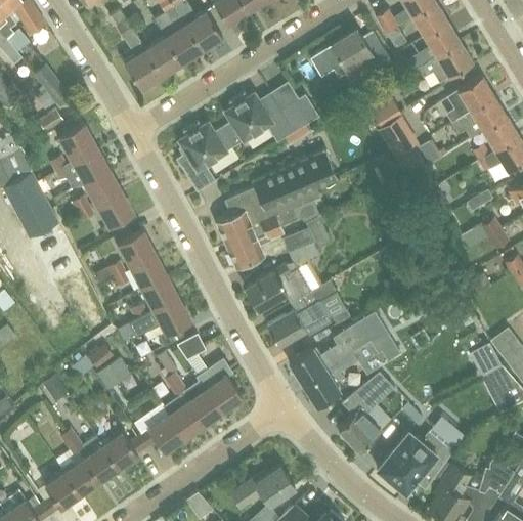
[(23,0),(0,0),(0,2),(9,14),(13,10),(31,35),(46,24),(29,0),(23,0)]
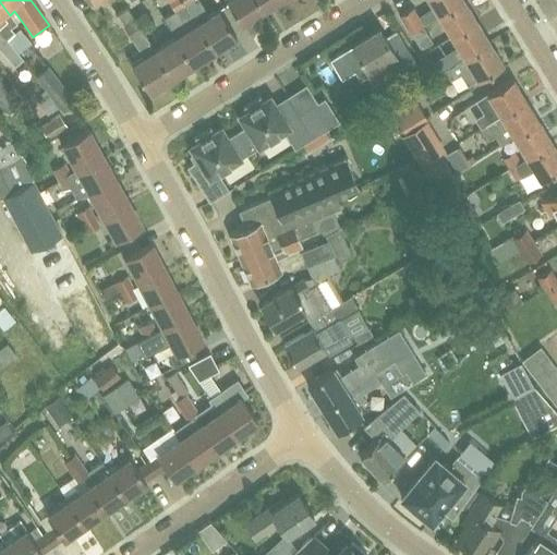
[(88,0),(96,10),(109,0),(88,0)]
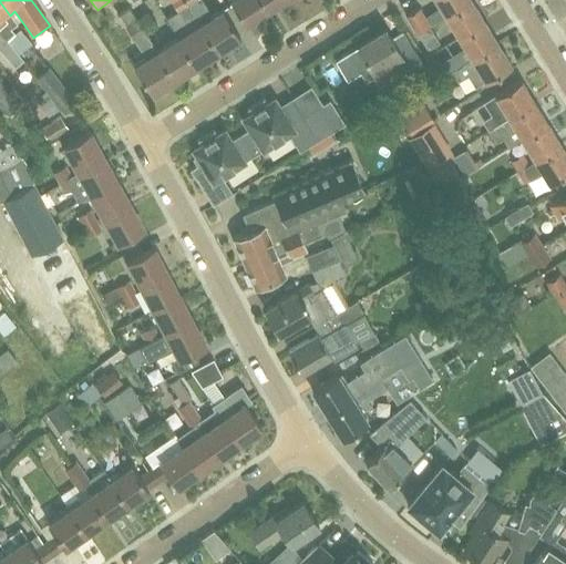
[(191,33),(179,40),(196,68),(218,53),(189,7),(185,0),(174,0),(171,2),(191,33)]
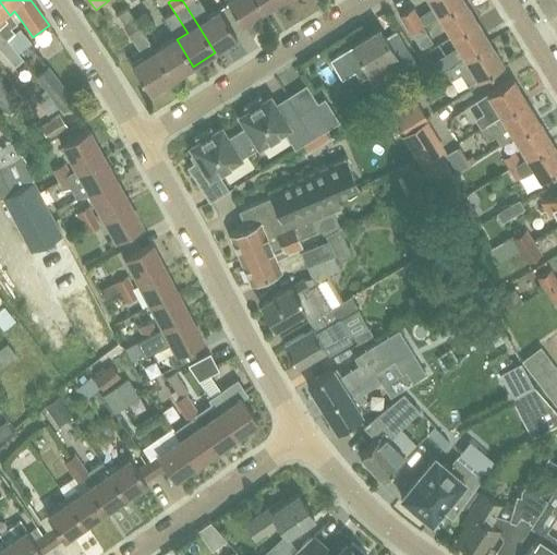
[(182,0),(186,7),(215,52),(237,39),(220,12),(208,19),(197,1),(196,0),(182,0)]
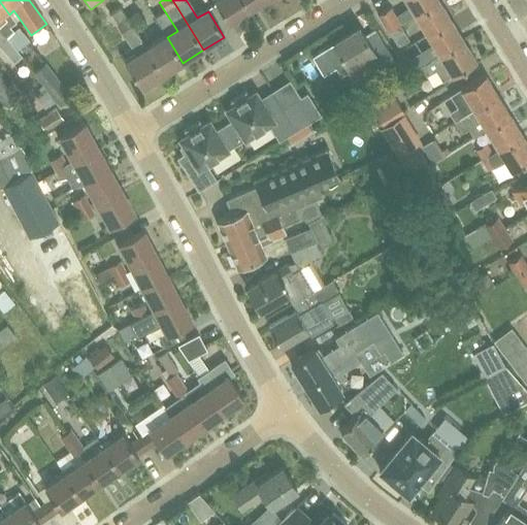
[(229,24),(250,11),(241,0),(219,0),(216,2),(229,24)]
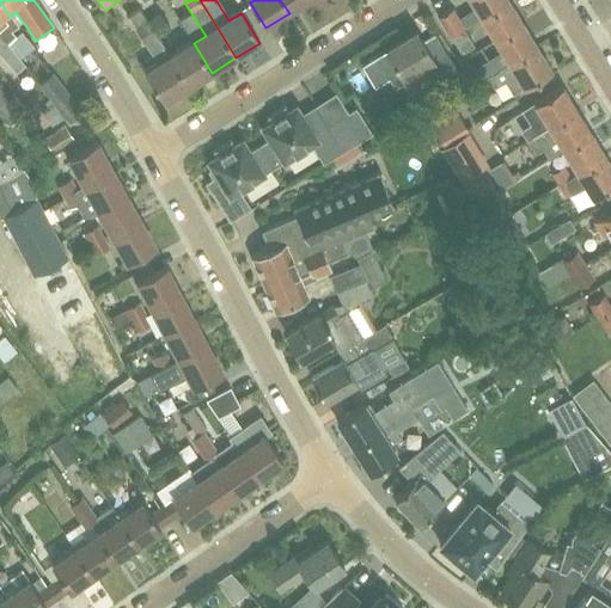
[(280,0),(289,13),(310,0),(280,0)]
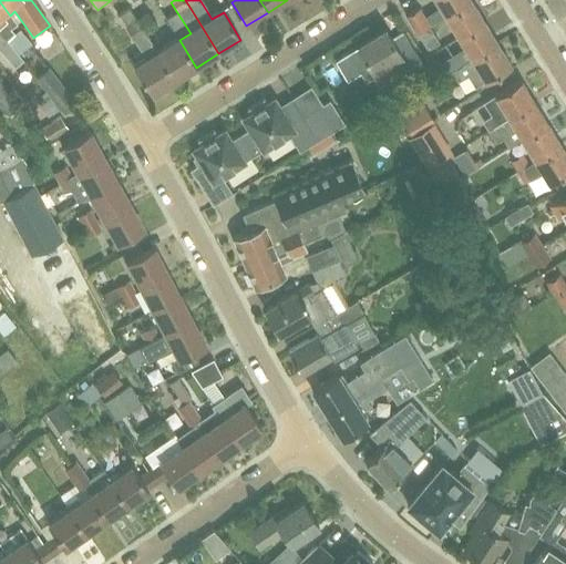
[(435,0),(446,18),(472,2),(470,0),(435,0)]
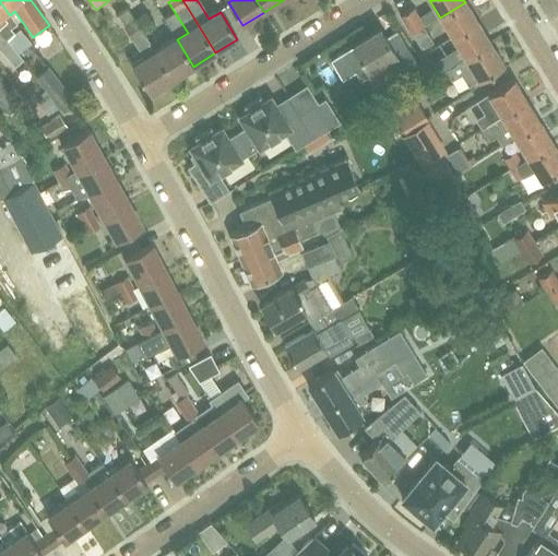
[(0,2),(0,33),(8,42),(14,35),(11,31),(18,26),(10,15),(0,2)]
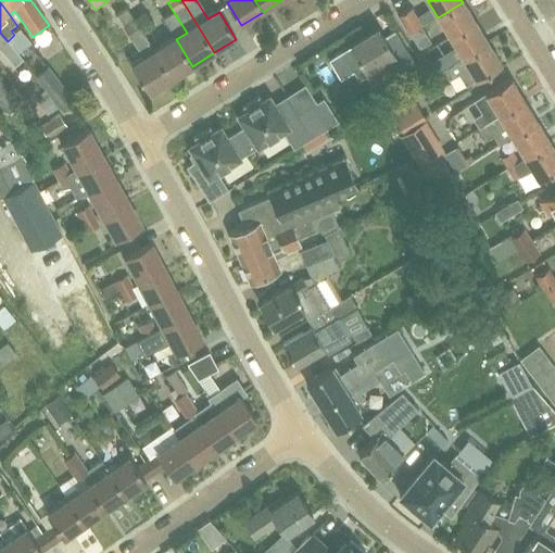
[(463,2),(438,17),(451,38),(476,23),(463,2)]
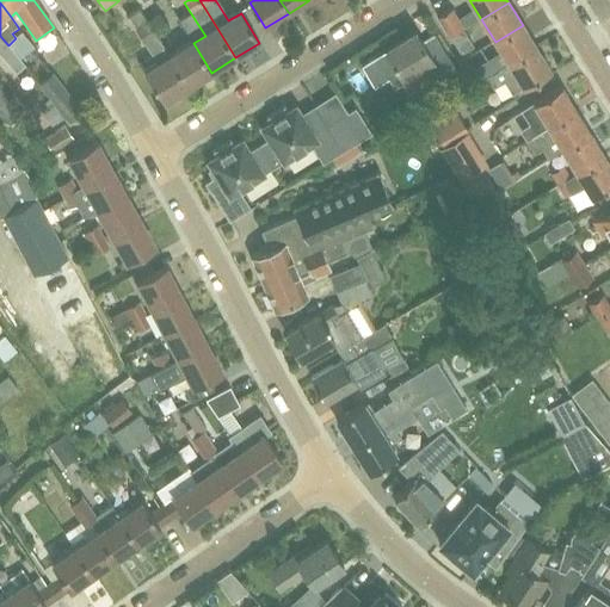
[(129,18),(147,47),(159,64),(146,73),(164,101),(188,87),(170,57),(158,39),(140,11),(129,18)]
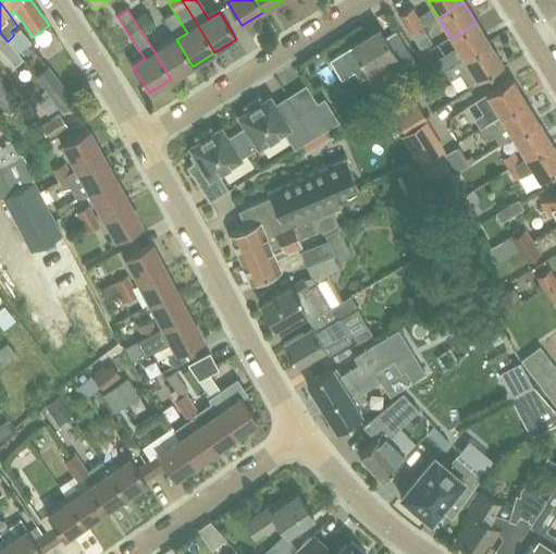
[(431,22),(425,12),(414,20),(417,26),(407,32),(409,36),(431,22)]
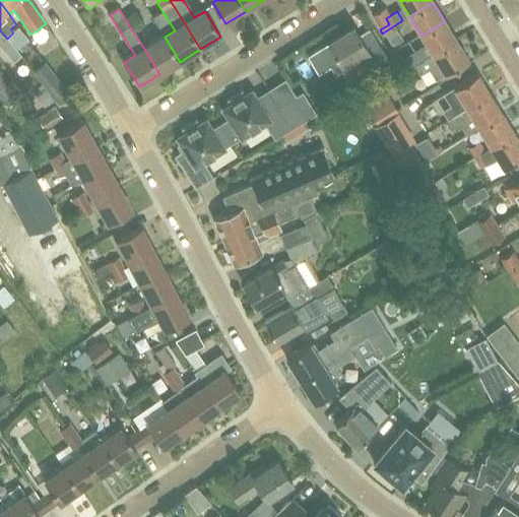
[(126,19),(134,34),(144,27),(135,14),(126,19)]
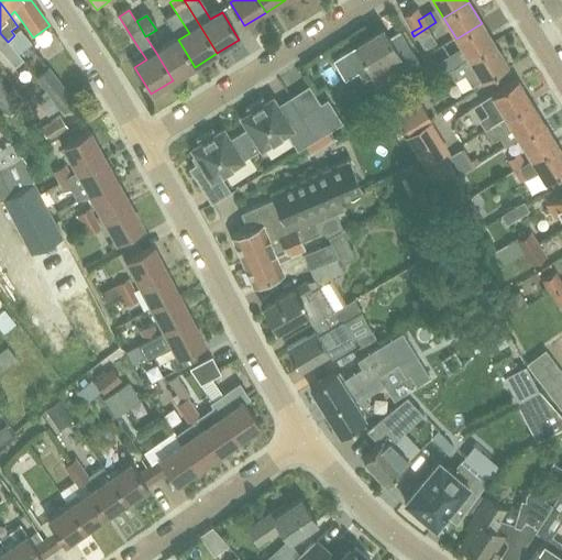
[(442,32),(436,22),(414,36),(425,52),(434,45),(431,39),(442,32)]
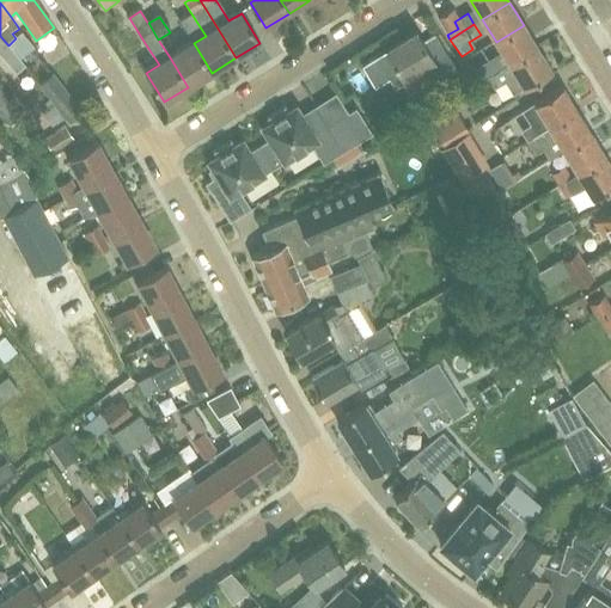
[(496,42),(511,65),(511,66),(538,49),(524,25),(496,42)]
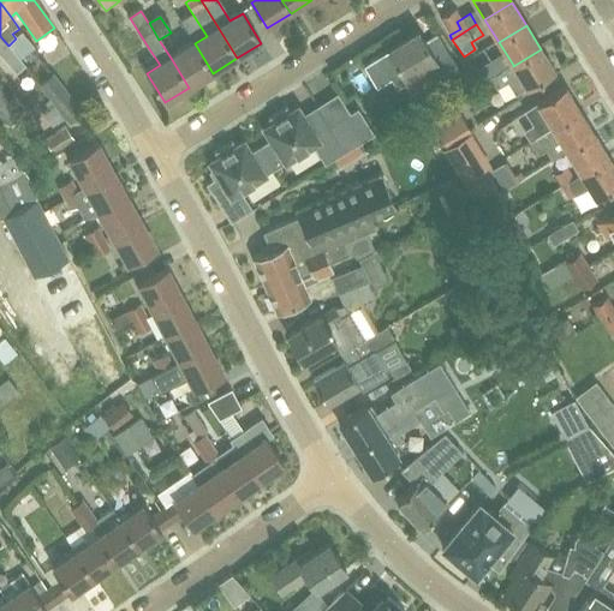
[(425,43),(418,34),(364,69),(377,90),(392,81),(398,90),(423,73),(430,83),(442,76),(447,83),(460,75),(436,36),(425,43)]
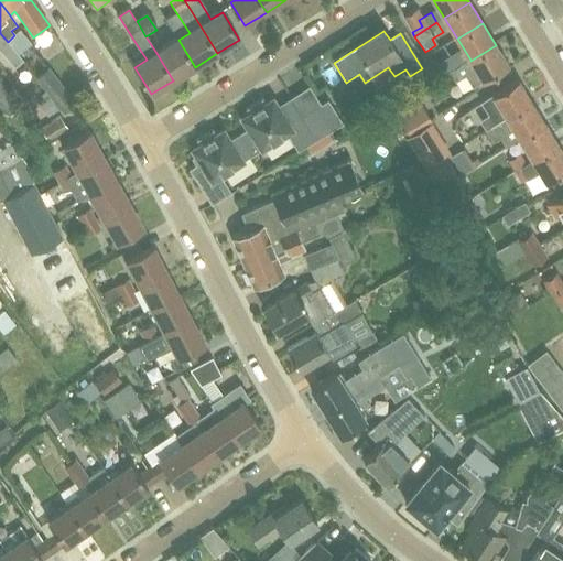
[(24,62),(8,42),(0,33),(0,50),(15,68),(24,62)]
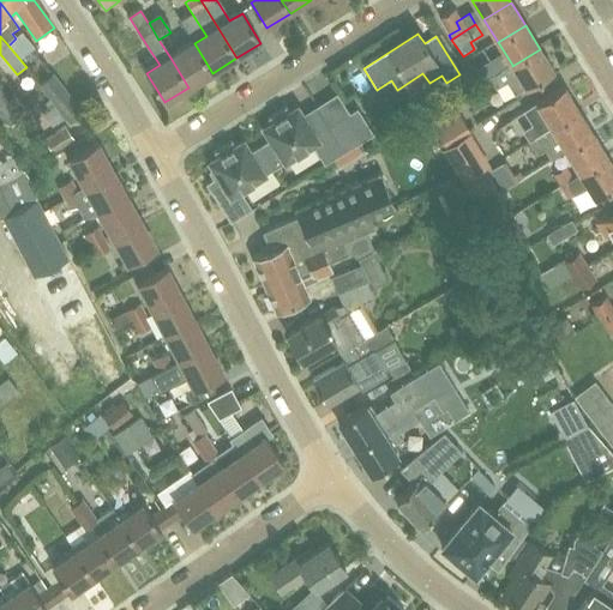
[(194,43),(170,58),(188,88),(212,73),(194,43)]
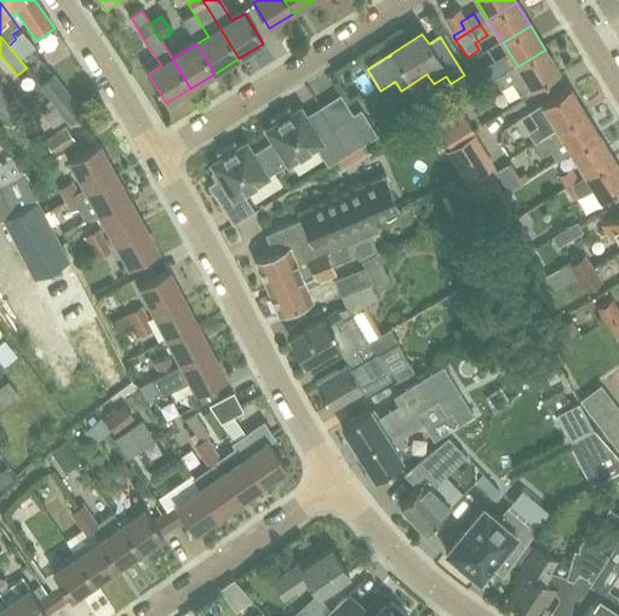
[(494,82),(502,92),(511,86),(520,98),(532,91),(560,74),(545,50),(517,67),(517,65),(509,72),(482,88),(482,90),(494,82)]
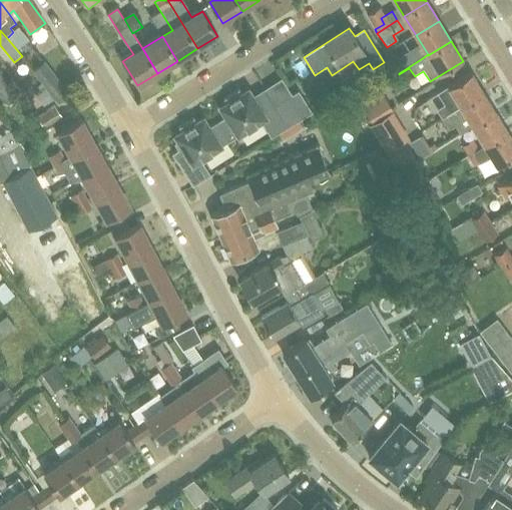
[(399,73),(421,59),(416,49),(393,64),(399,73)]
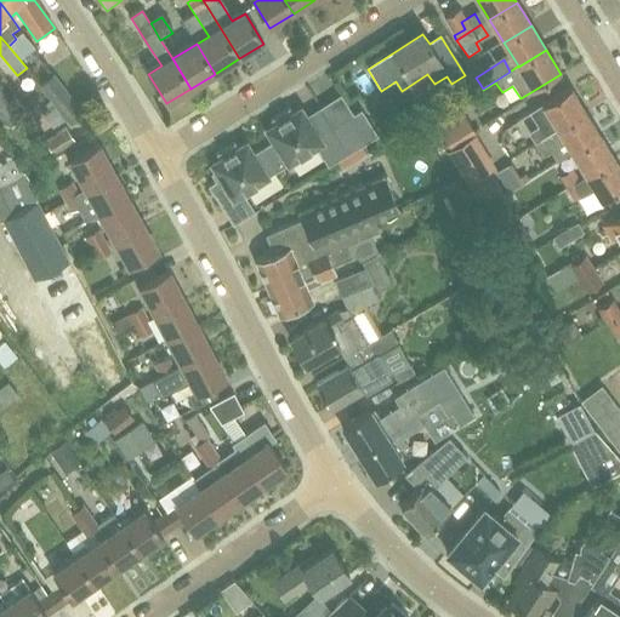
[(73,101),(55,76),(40,87),(60,112),(73,101)]
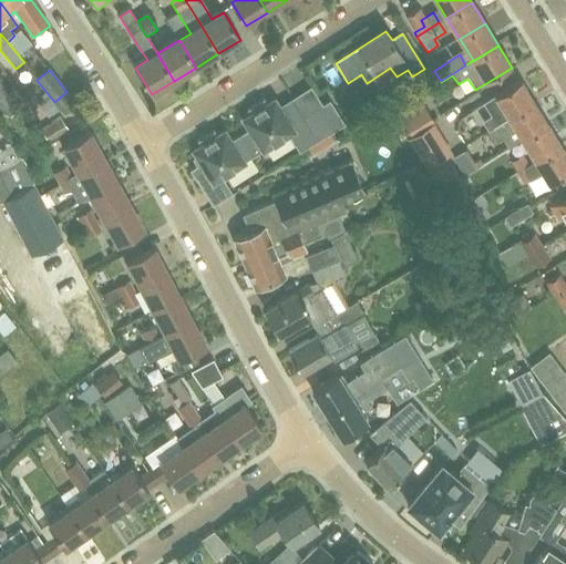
[(0,105),(9,116),(21,105),(0,81),(0,80),(1,80),(0,79),(0,105)]
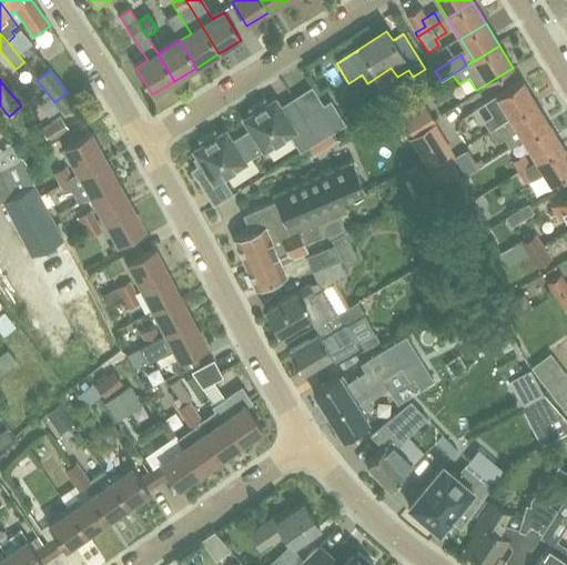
[(510,120),(535,104),(522,82),(497,98),(485,106),(493,117),(498,127),(504,123),(504,124),(510,120)]
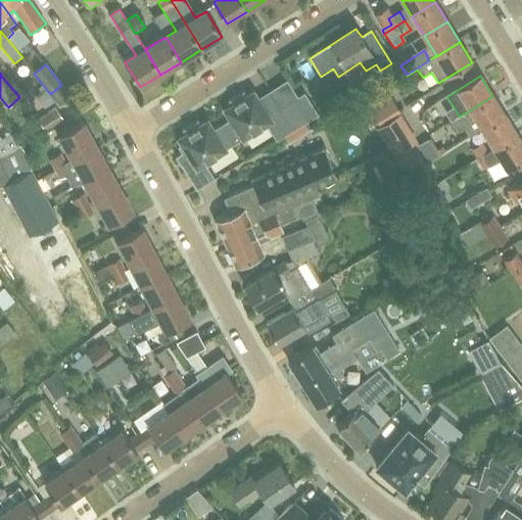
[(230,120),(222,125),(234,145),(266,125),(277,142),(294,131),(283,113),(274,120),(270,119),(253,93),(246,97),(244,93),(229,103),(232,107),(225,111),(230,120)]
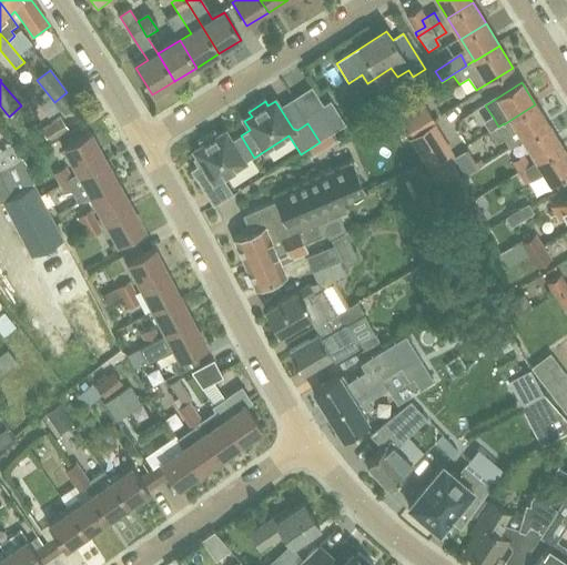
[(549,125),(535,104),(510,120),(504,124),(504,123),(498,127),(492,131),(493,132),(489,133),(497,145),(505,140),(510,150),(524,142),(524,141),(549,125)]
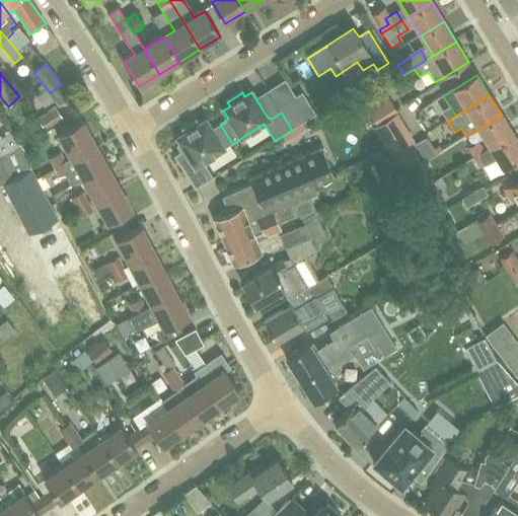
[(373,125),(396,112),(387,96),(365,111),(373,125)]
